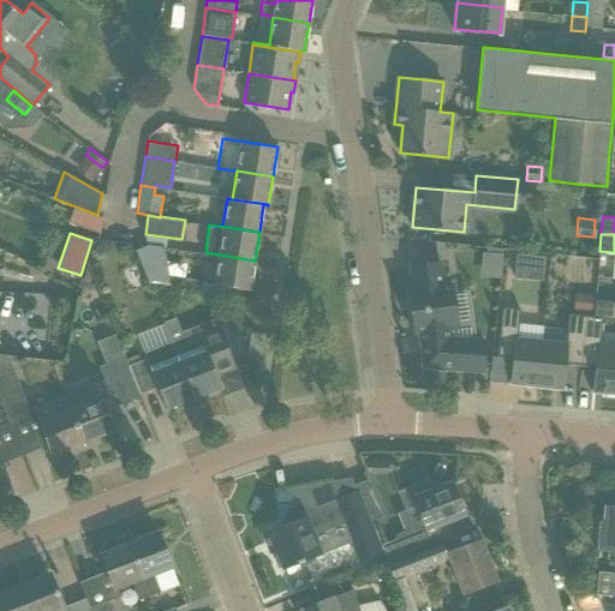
[(148,281),(161,282),(169,285),(163,246),(155,245),(147,244),(135,247),(148,281)]
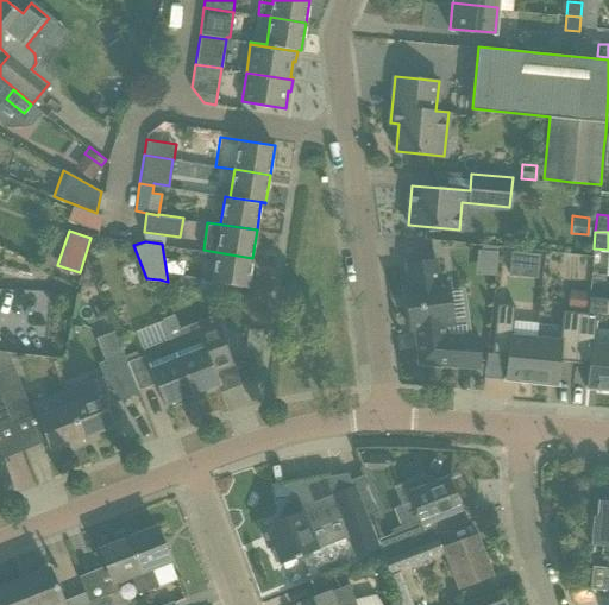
[(477,249),(475,272),(495,273),(497,245),(482,244),(482,250),(477,249)]
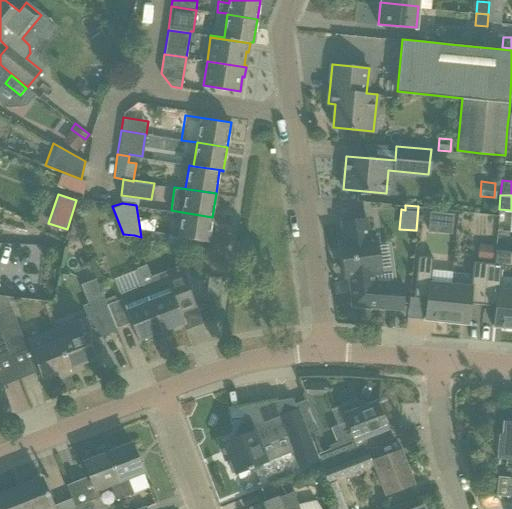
[(429,210),(427,230),(436,231),(438,211),(429,210)]
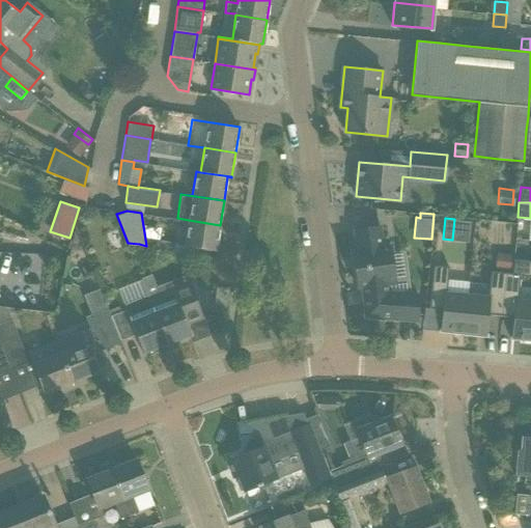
[(172,249),(195,253),(196,248),(216,250),(220,225),(189,220),(185,243),(173,241),(172,249)]
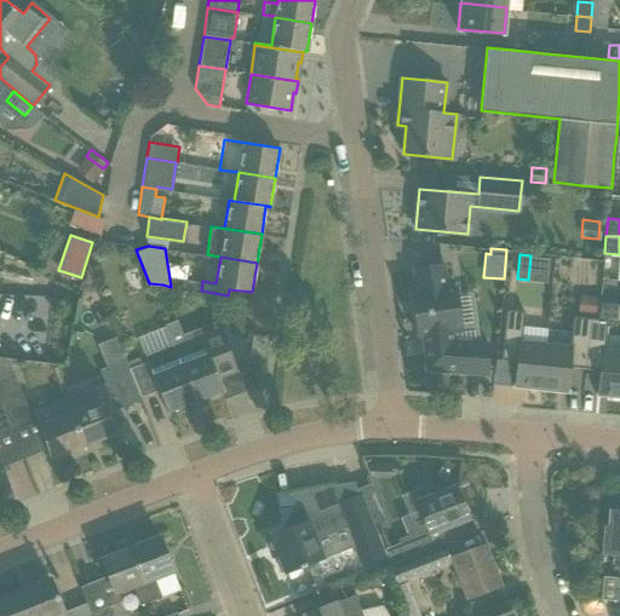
[(442,264),(414,268),(417,292),(412,293),(417,335),(423,334),(426,369),(486,373),(488,344),(453,341),(452,330),(460,329),(455,287),(446,288),(442,264)]
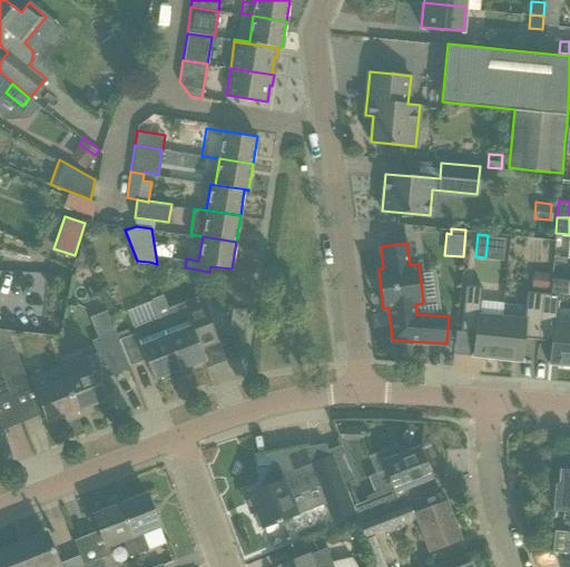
[(532,271),(530,289),(547,291),(549,272),(532,271)]
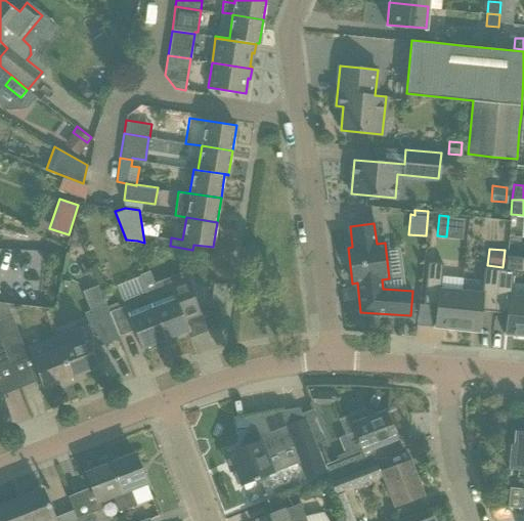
[(523,256),(507,255),(507,256),(505,268),(505,270),(513,270),(523,271),(523,256)]
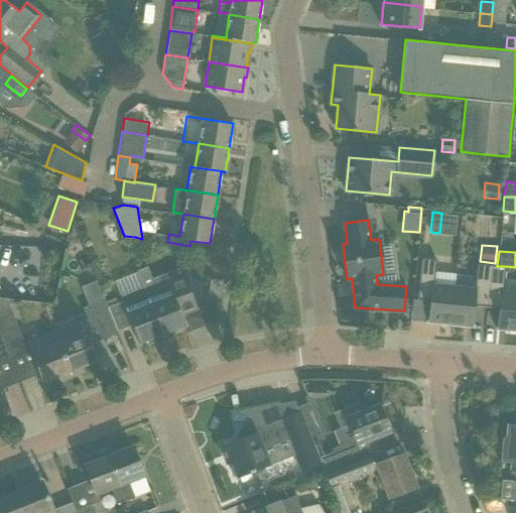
[(454,285),(433,283),(435,258),(420,257),(416,298),(429,300),(427,322),(449,324),(454,285)]
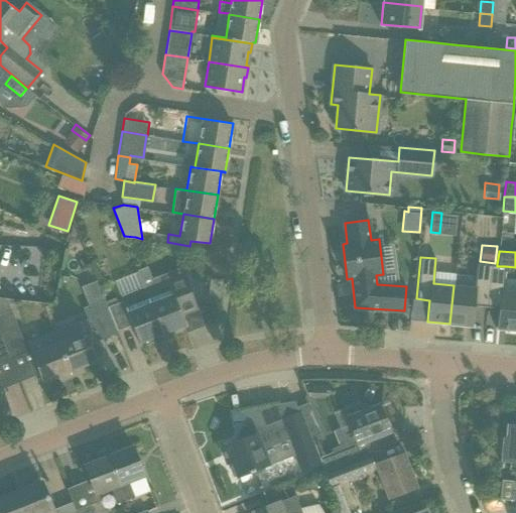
[(477,262),(474,287),(454,285),(449,324),(472,326),(475,304),(486,306),(491,263),(477,262)]
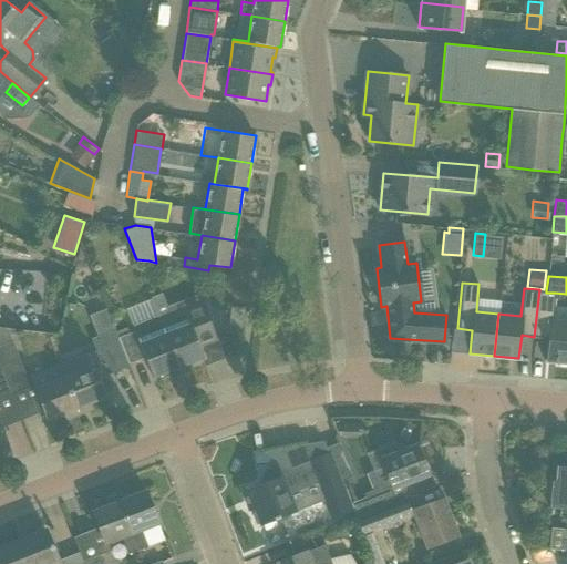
[(566,318),(553,317),(555,293),(546,293),(546,290),(539,289),(534,337),(547,338),(545,360),(566,362),(566,318)]
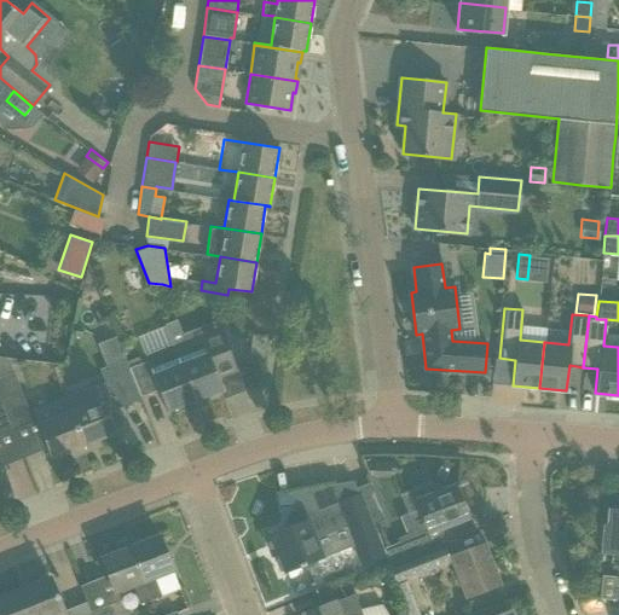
[(190,336),(172,343),(195,400),(223,389),(217,376),(235,369),(218,325),(190,336)]
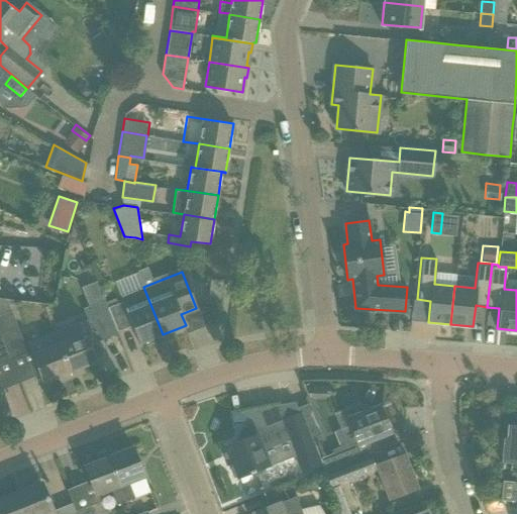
[(210,279),(207,296),(208,302),(219,298),(222,281),(210,279)]
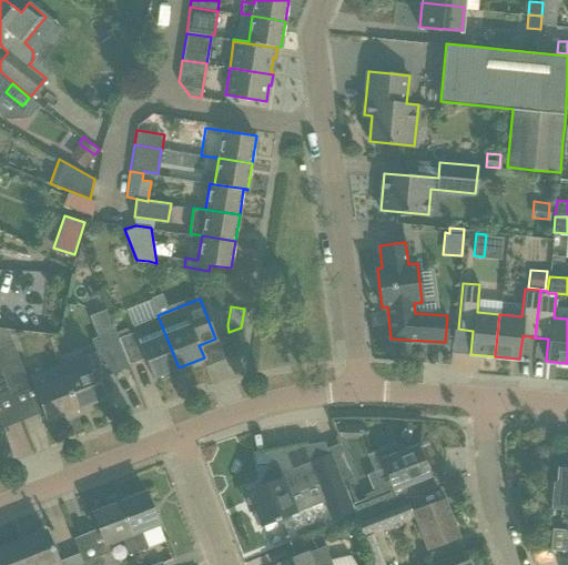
[(131,333),(119,338),(129,363),(130,363),(145,356),(153,377),(179,367),(158,315),(135,324),(135,323),(132,325),(135,331),(131,333)]
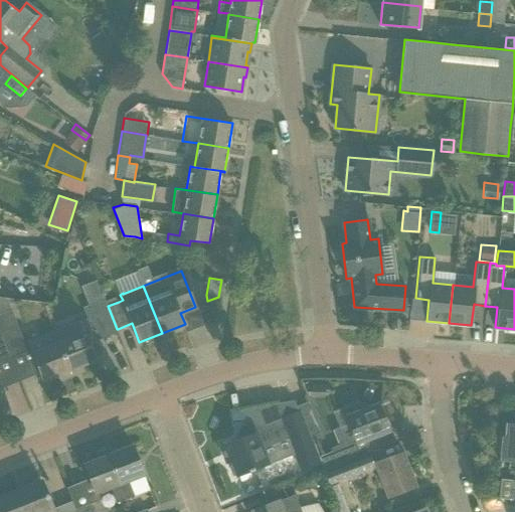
[(6,296),(0,295),(0,329),(11,356),(19,353),(28,350),(24,341),(6,296)]
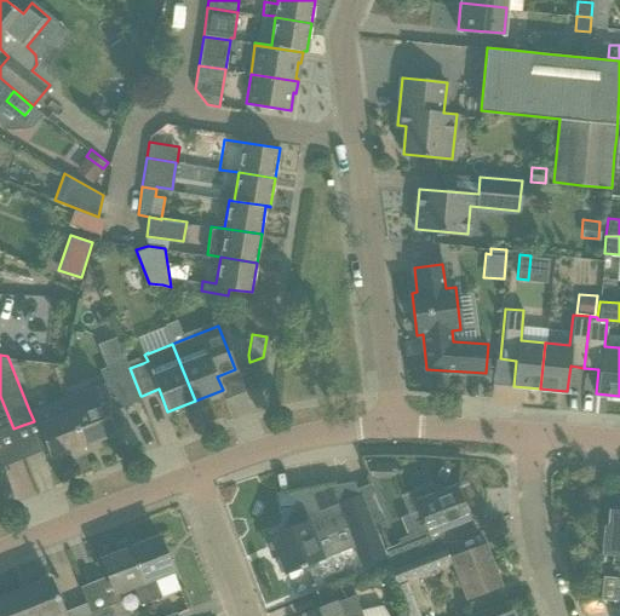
[(141,356),(127,361),(130,368),(143,363),(141,356)]
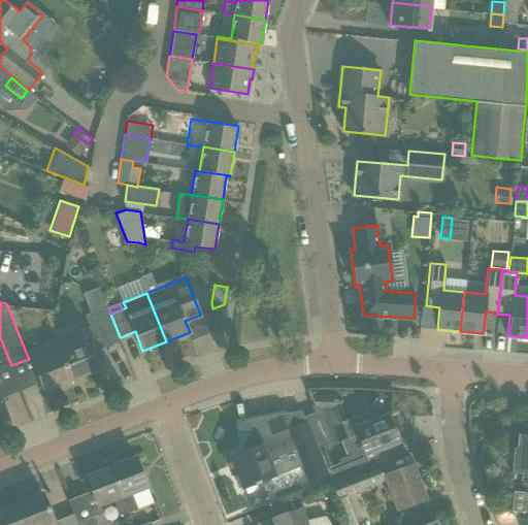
[(110,314),(94,320),(104,347),(121,339),(120,337),(110,314)]
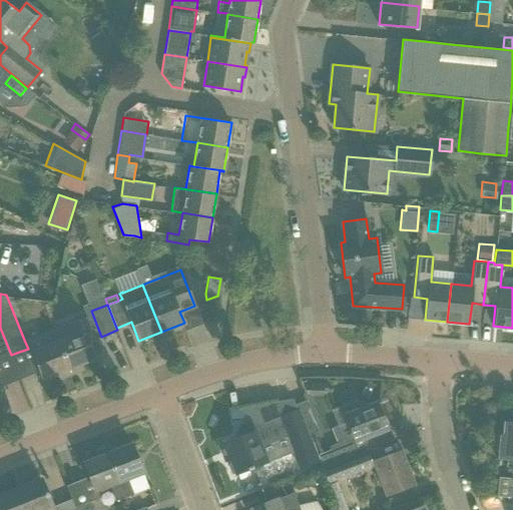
[(87,315),(53,328),(69,368),(81,363),(95,358),(88,341),(96,339),(87,315)]
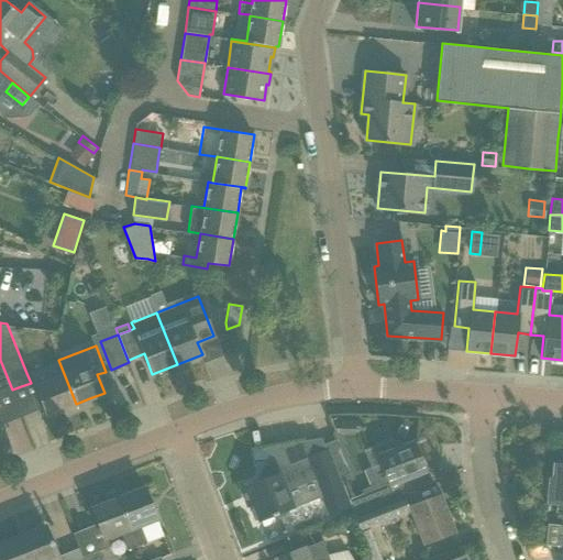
[(0,394),(12,390),(0,360),(0,394)]
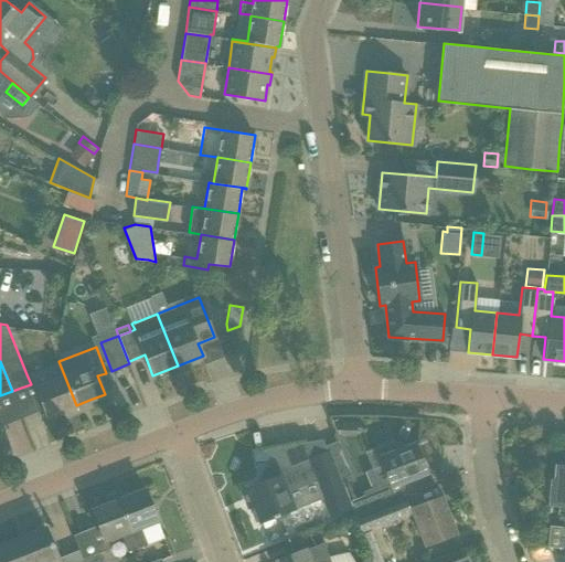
[(45,367),(30,373),(48,416),(63,411),(76,405),(59,361),(45,367)]
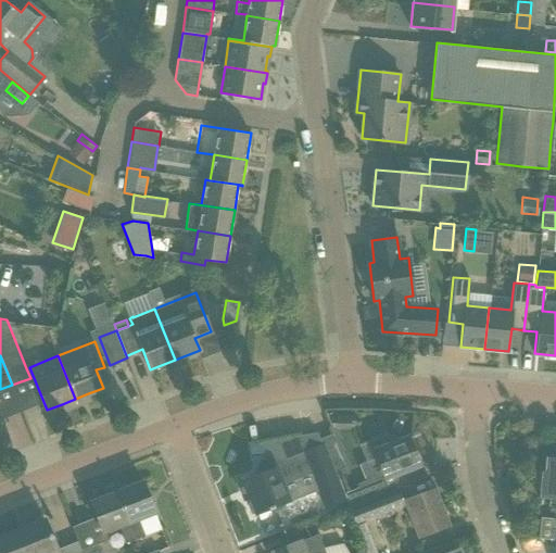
[(362,491),(365,500),(409,482),(405,470),(419,465),(407,436),(390,442),(387,434),(359,444),(366,460),(358,463),(366,479),(358,482),(362,491)]
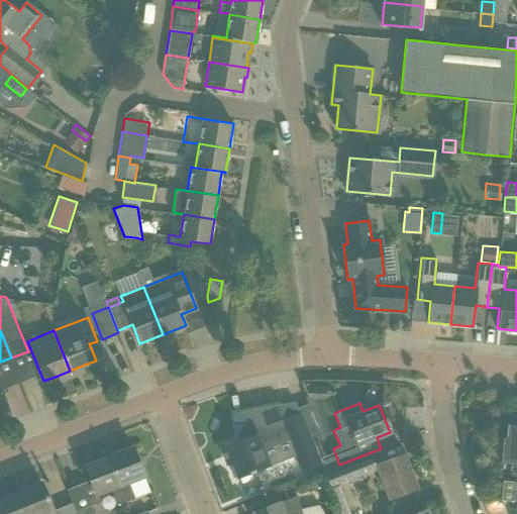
[(227,445),(220,448),(225,463),(226,464),(228,463),(233,477),(238,475),(238,476),(295,454),(302,472),(320,465),(313,447),(301,417),(300,413),(283,420),(278,404),(242,410),(248,424),(241,427),(238,434),(240,440),(227,445)]
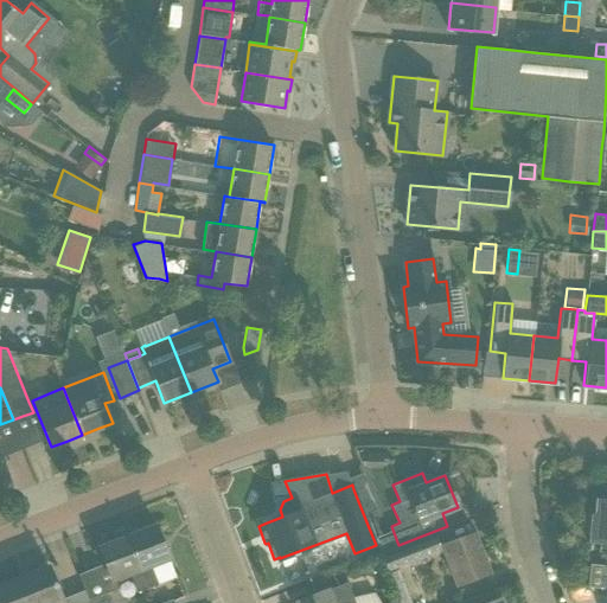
[(606,498),(595,498),(594,514),(590,513),(588,541),(606,543),(606,498)]
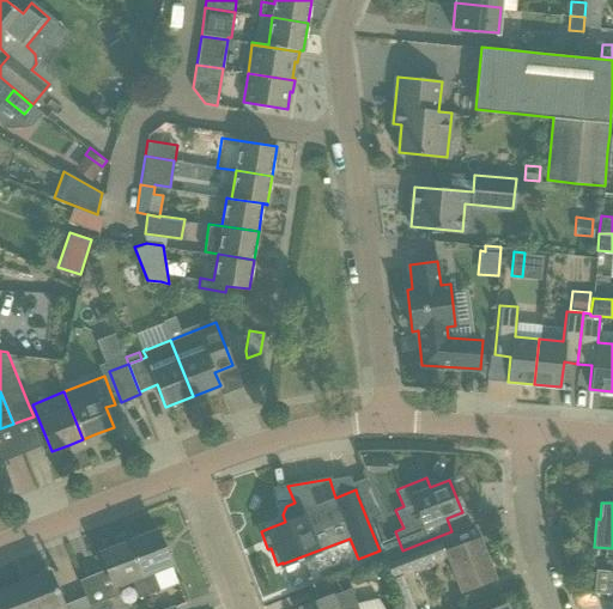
[(128,541),(149,592),(161,588),(153,570),(170,564),(157,530),(128,541)]
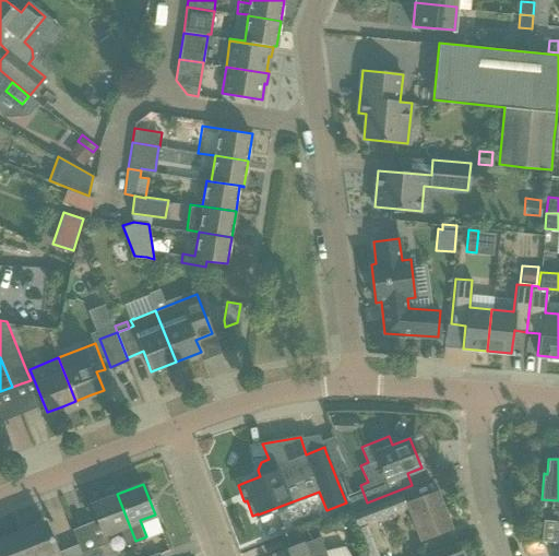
[(408,504),(421,537),(451,527),(438,492),(417,499),(412,485),(367,503),(352,508),(358,523),(388,512),(408,504)]
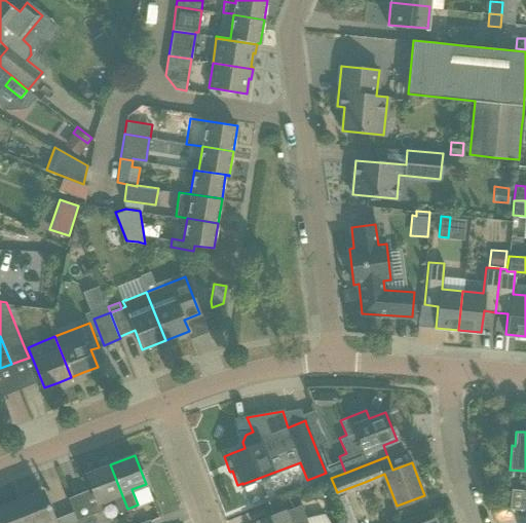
[(113,496),(119,512),(127,509),(110,464),(86,474),(98,502),(113,496)]
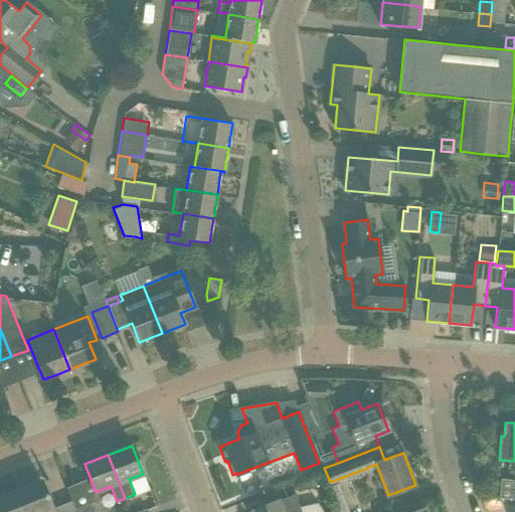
[(514,499),(514,486),(513,486),(513,479),(500,478),(498,498),(514,499)]
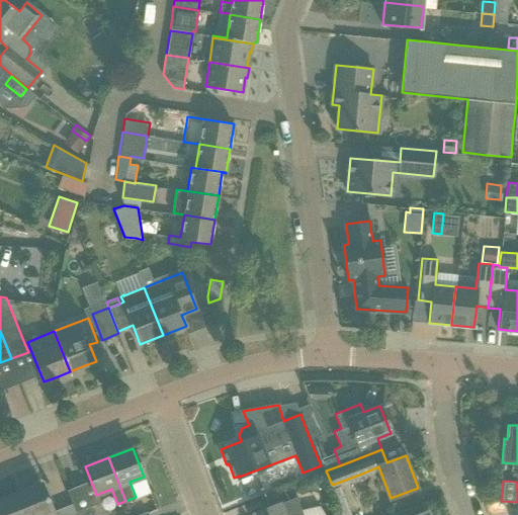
[(42,484),(15,495),(22,514),(53,514),(55,514),(53,511),(50,503),(42,484)]
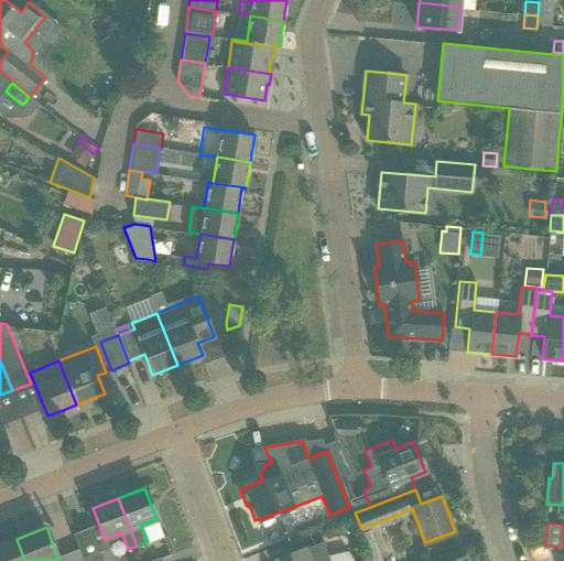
[(371,556),(372,560),(383,560),(371,528),(362,532),(371,556)]
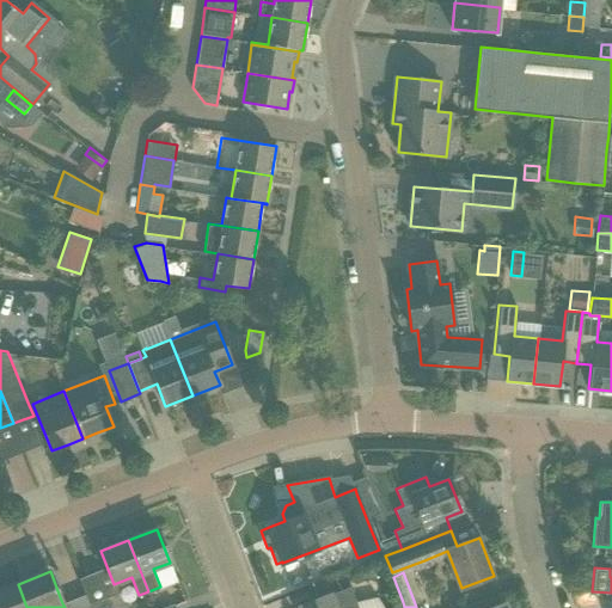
[(26,607),(18,584),(0,590),(0,607),(26,607)]
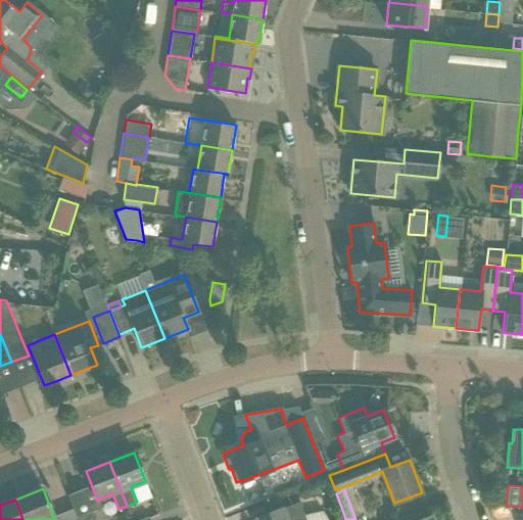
[(283,506),(255,518),(255,519),(345,519),(344,515),(331,519),(307,519),(305,514),(300,501),(284,507),(283,506)]
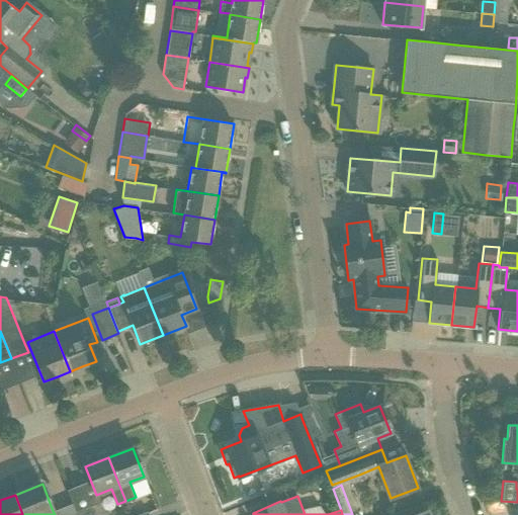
[(76,511),(77,514),(95,514),(95,513),(92,504),(76,511)]
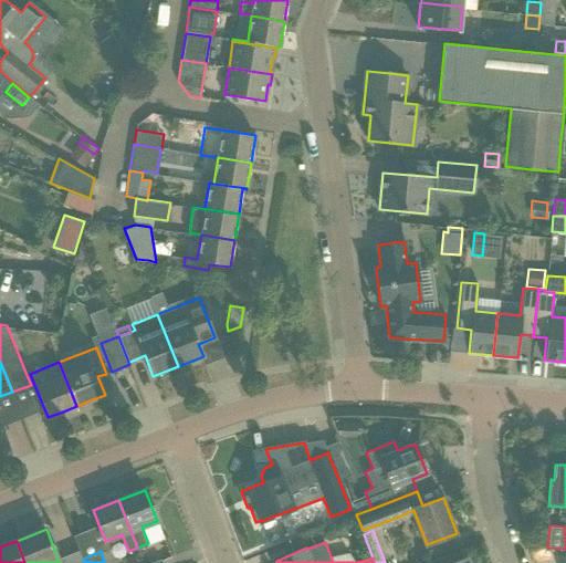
[(468,562),(467,559),(453,562),(452,562),(449,553),(423,562),(468,562)]
